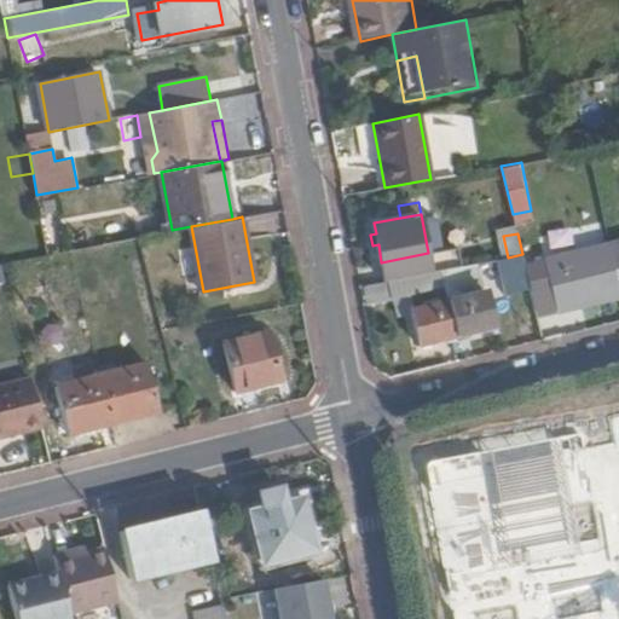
[(618,241),(606,246),(617,294),(618,294),(618,241)]
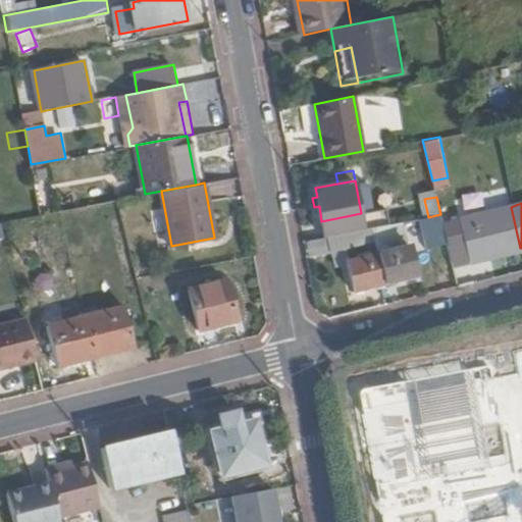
[(520,248),(511,207),(442,223),(452,265),(520,248)]
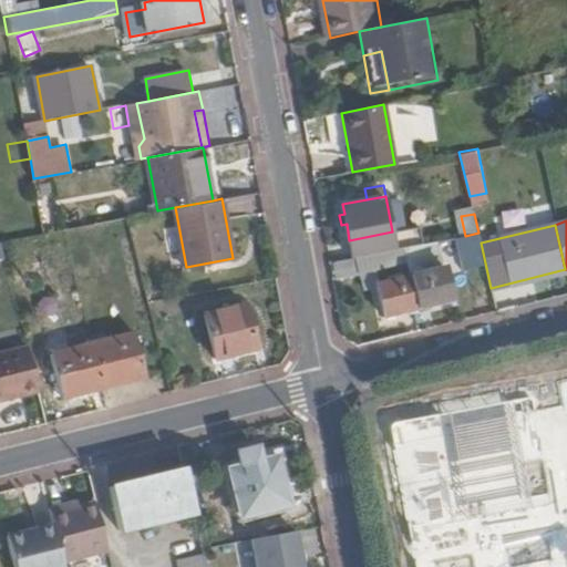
[(426,244),(428,244),(425,230),(392,237),(395,249),(402,248),(426,244)]
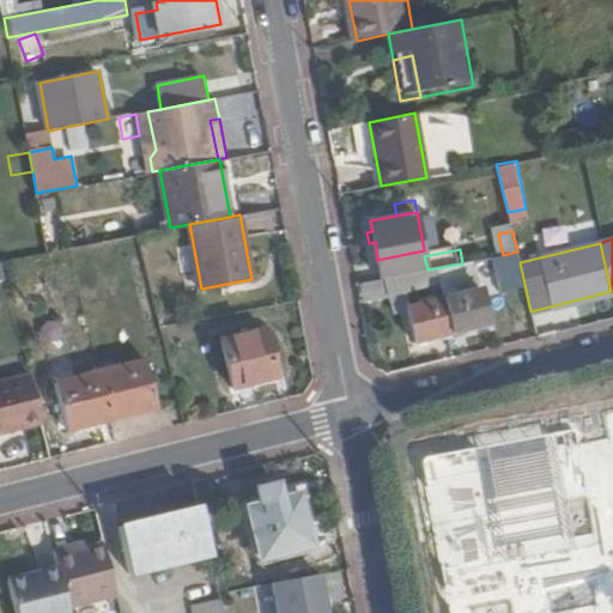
[(377,260),(381,279),(393,277),(416,272),(428,269),(424,256),(424,250),(377,260)]
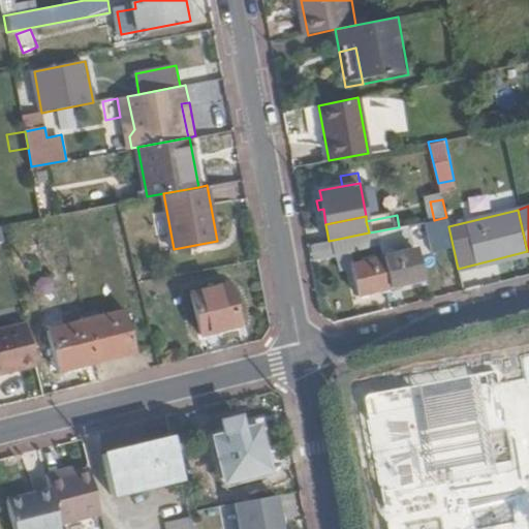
[(458,269),(448,226),(446,217),(434,220),(426,221),(438,274),(458,269)]
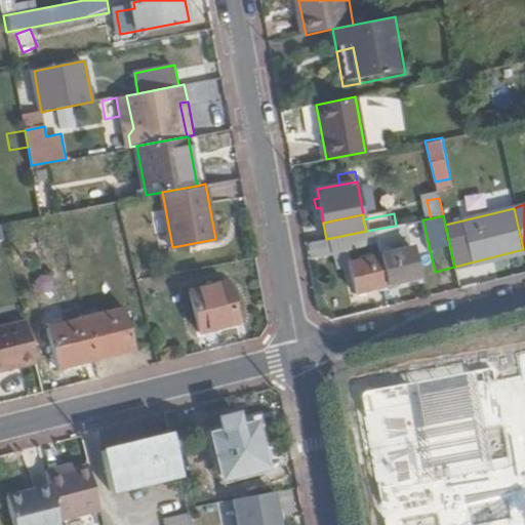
[(378,254),(400,248),(395,226),(372,230),(378,254)]
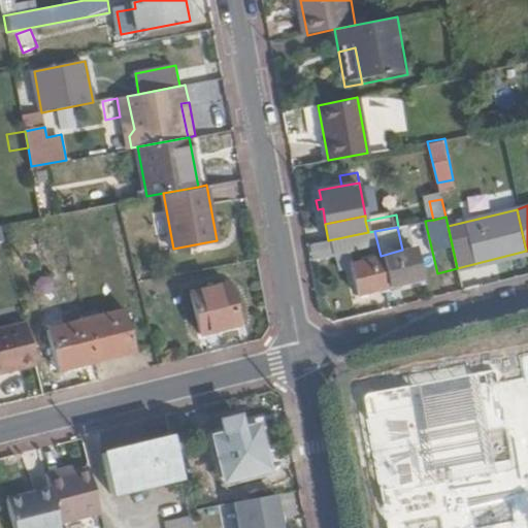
[(361,245),(365,260),(381,256),(374,231),(368,232),(358,234),(361,245)]
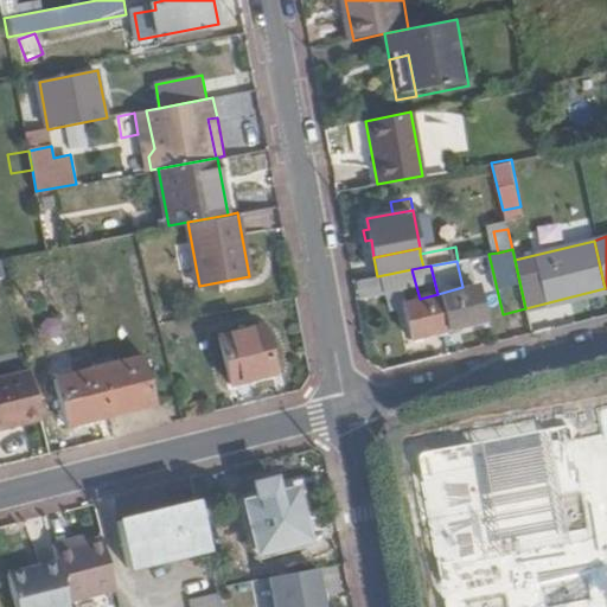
[(411,269),(389,274),(393,288),(415,282),(411,269)]
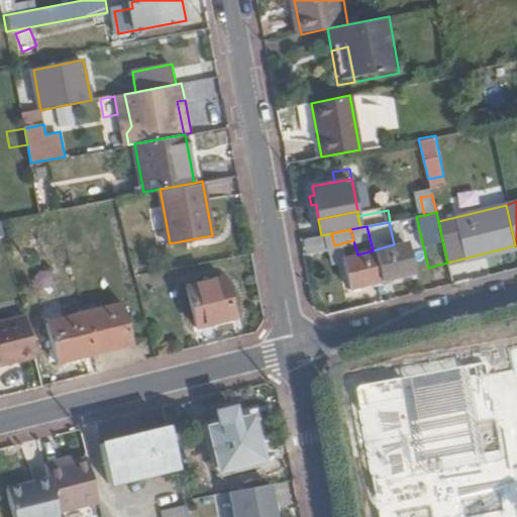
[(373,250),(381,280),(411,273),(404,242),(394,244),(373,250)]
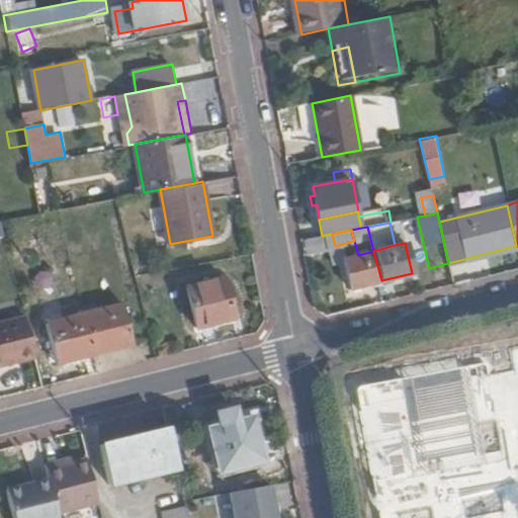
[(351,288),(381,280),(373,251),(358,255),(343,258),(351,288)]
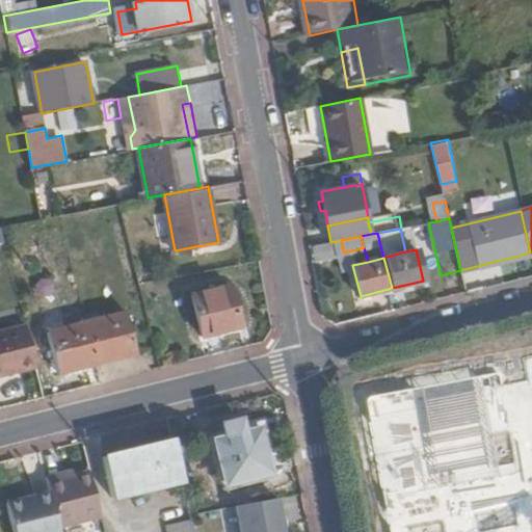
[(192,294),(203,335),(240,325),(230,284),(192,294)]
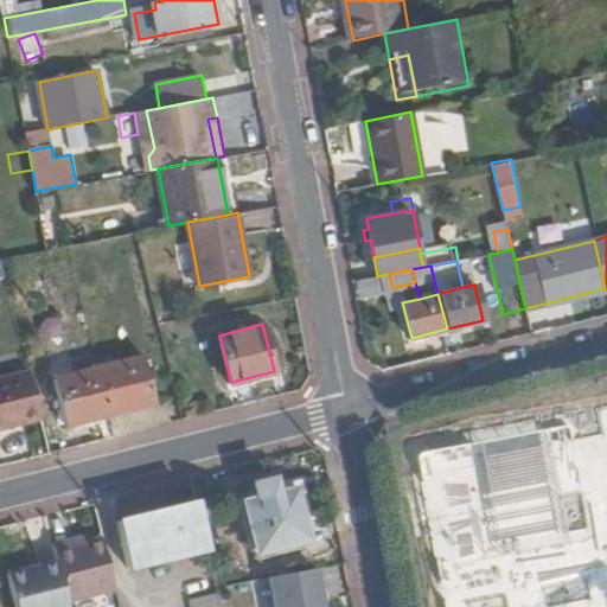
[(64,423),(155,401),(144,355),(98,366),(52,378),(64,423)]
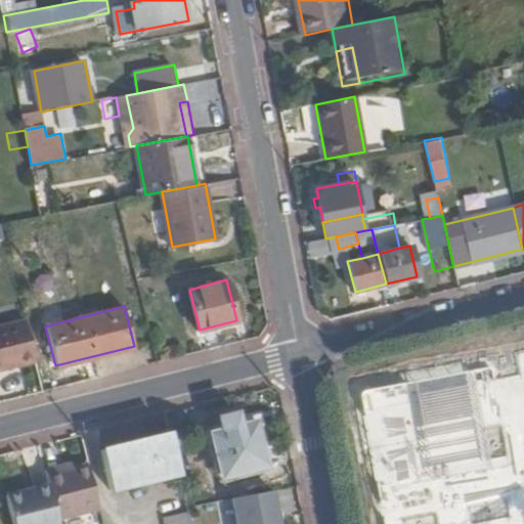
[(0,368),(35,359),(25,318),(0,323),(0,368)]
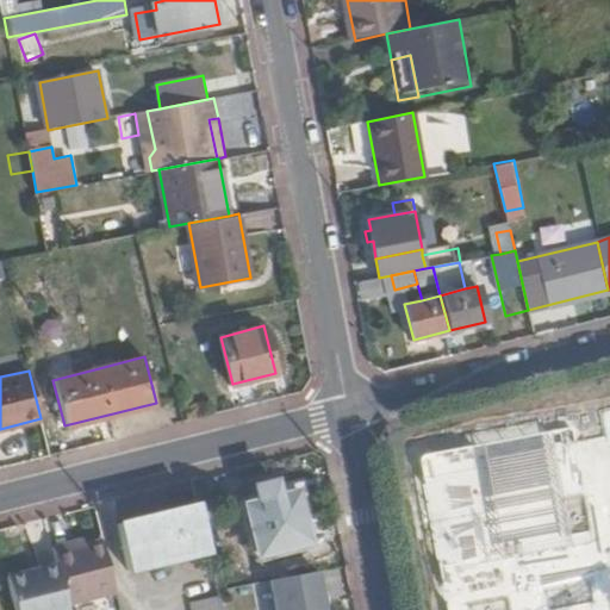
[(571,427),(421,454),(448,609),(609,609),(609,411),(603,414),(607,435),(573,441),(571,427)]
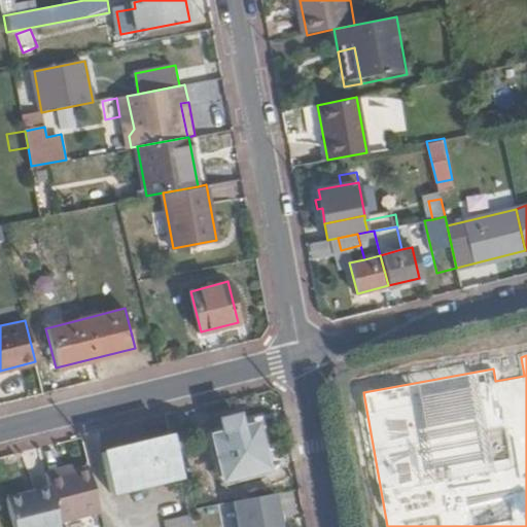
[(213,437),(224,481),(269,469),(257,426),(213,437)]
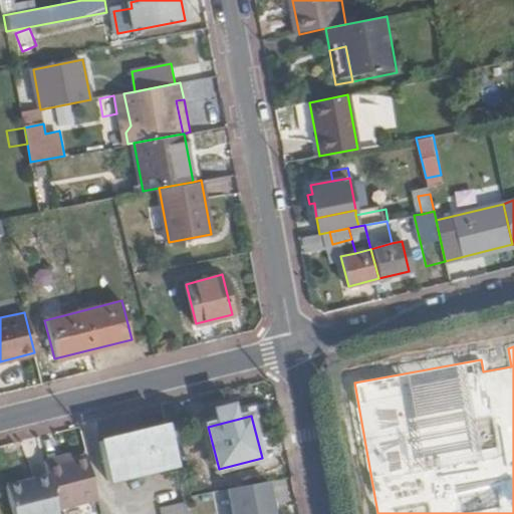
[(108,482),(177,464),(167,426),(98,444),(108,482)]
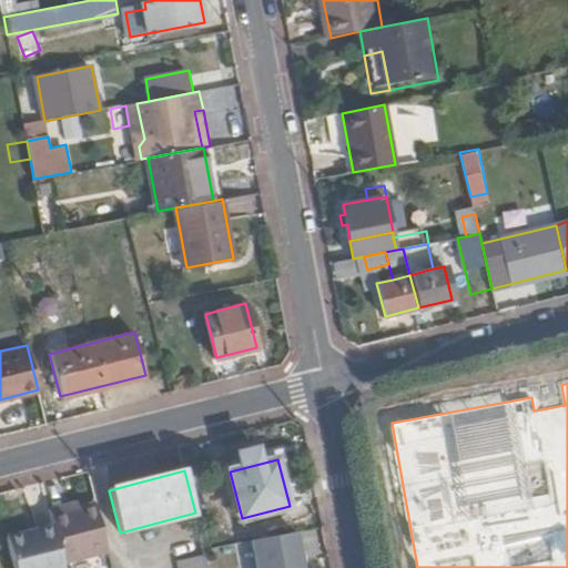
[(108,553),(95,503),(68,509),(67,505),(48,509),(52,526),(62,564),(108,553)]
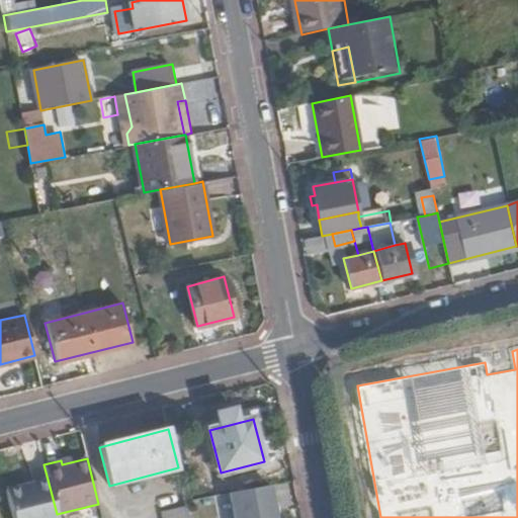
[(12,517),(58,517),(57,514),(48,480),(6,490),(12,517)]
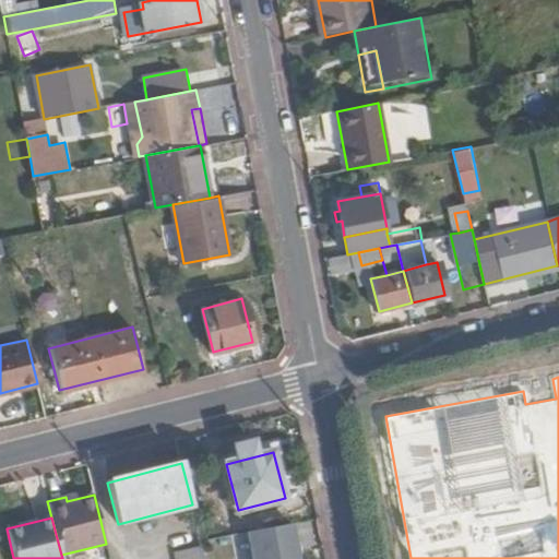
[(304,558),(297,522),(250,530),(254,558),(304,558)]
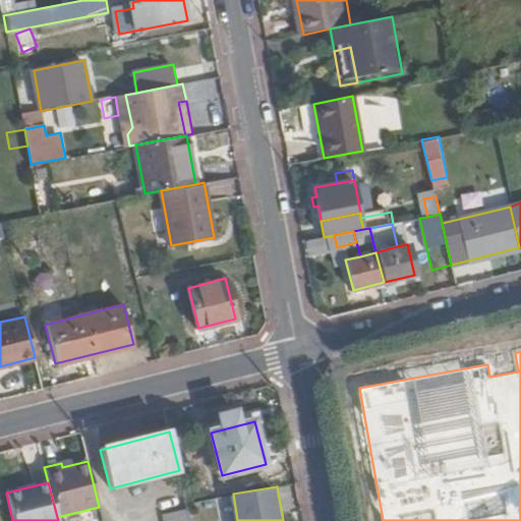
[(191,520),(189,510),(164,516),(165,520),(191,520)]
